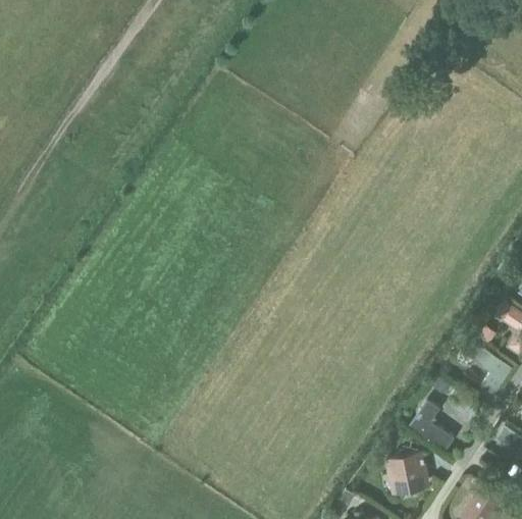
[(498,315),(519,329),(508,346),(521,354),(521,352),(521,312),(507,302),(498,315)]
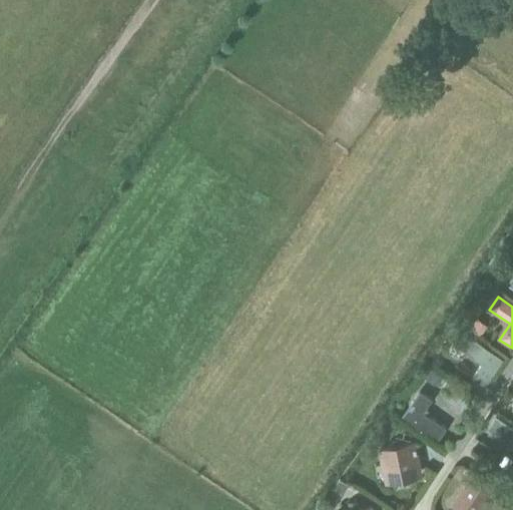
[(465,344),(460,351),(464,354),(483,367),(478,373),(473,381),(477,383),(486,389),(504,363),(469,339),(465,344)]
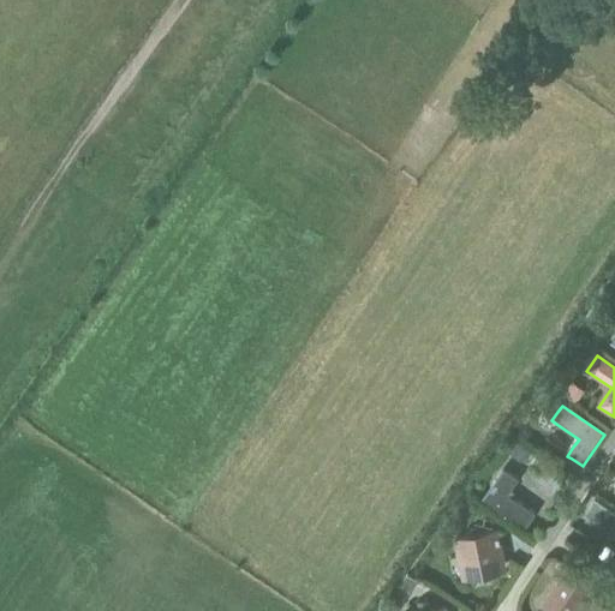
[(519,480),(503,469),(483,501),(526,529),(536,515),(508,497),(519,480)]
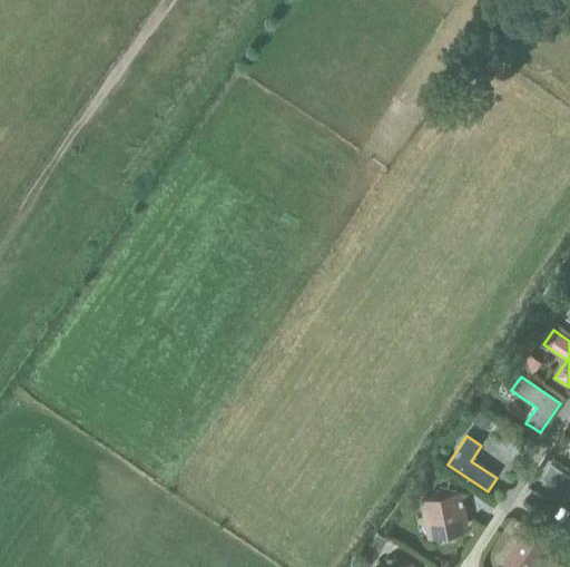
[(569,477),(551,465),(542,479),(569,497),(569,477)]
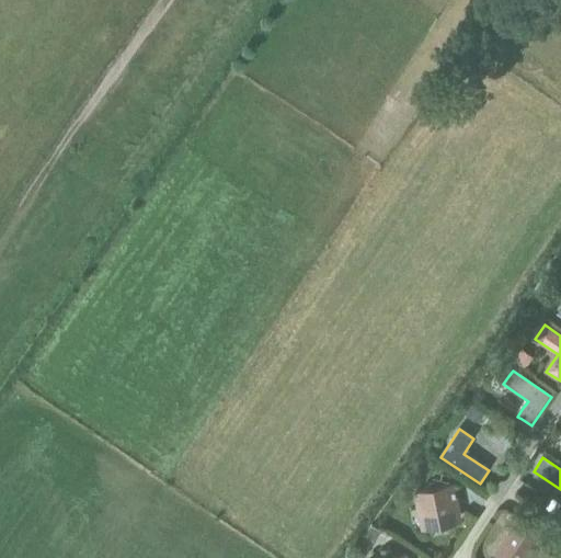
[(415,494),(419,510),(422,509),(426,530),(447,526),(445,517),(449,516),(448,510),(458,508),(454,487),(415,494)]
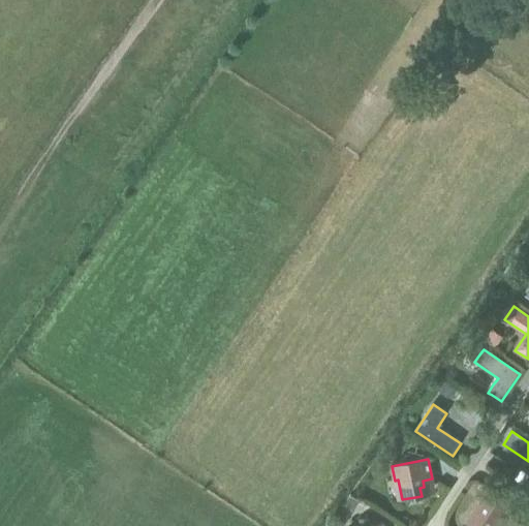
[(474,496),(481,501),(467,524),(469,525),(498,525),(514,503),(483,484),(474,496)]
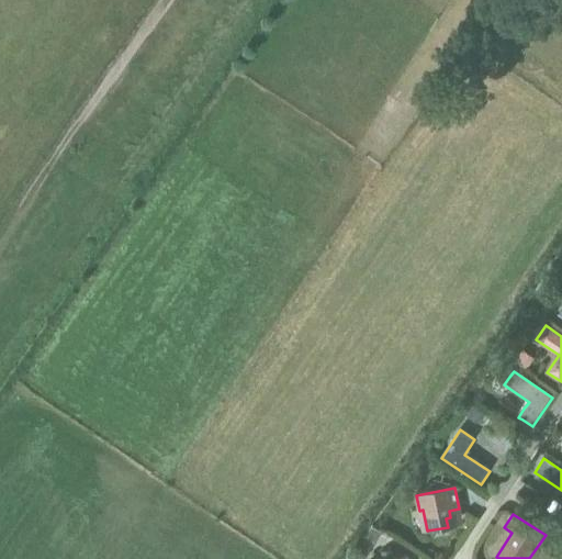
[(561,558),(544,546),(535,558),(561,558)]
